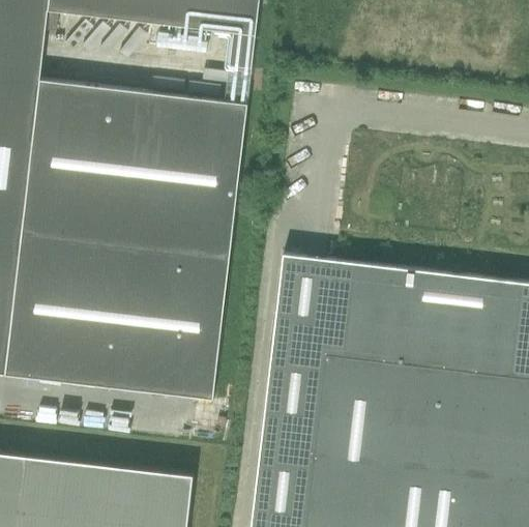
[(50,0),(49,11),(47,32),(57,33),(59,13),(234,33),(231,66),(253,69),(260,0),(50,0)]
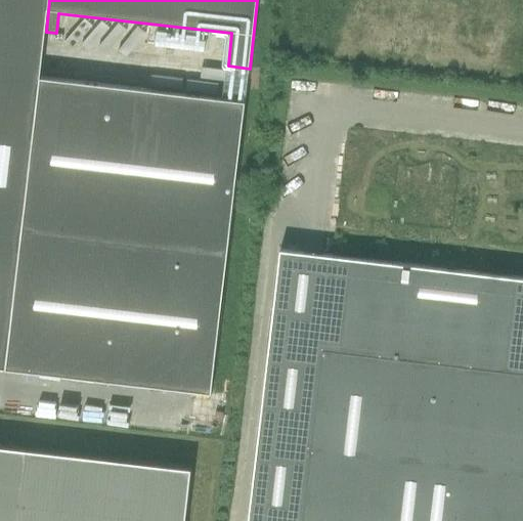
[(245,103),(40,79),(6,371),(211,395),(245,103)]
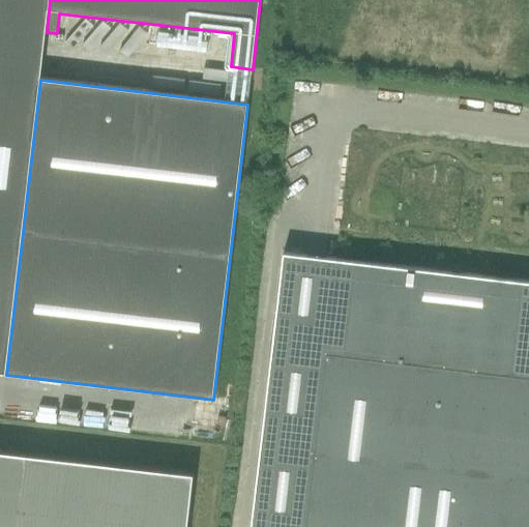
[(528,284),(287,256),(252,526),(528,526),(528,284)]
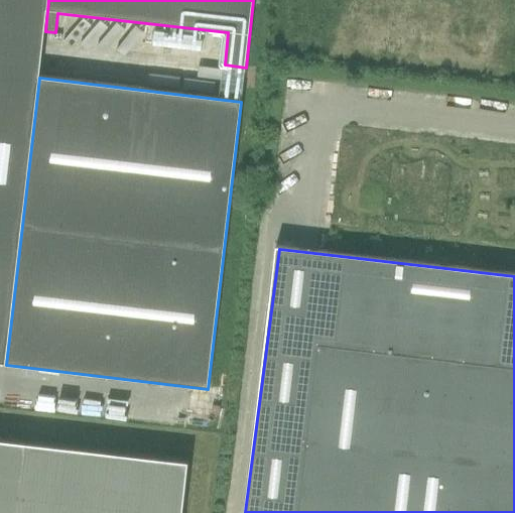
[(0,440),(0,512),(182,512),(189,464),(0,440)]
